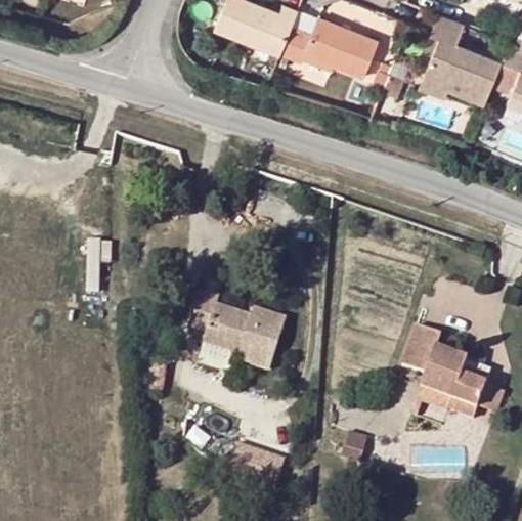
[(281,2),(277,12),(263,6),(261,12),(254,10),(256,4),(246,0),(224,0),(215,27),(281,53),(292,26),(299,9),(281,2)]
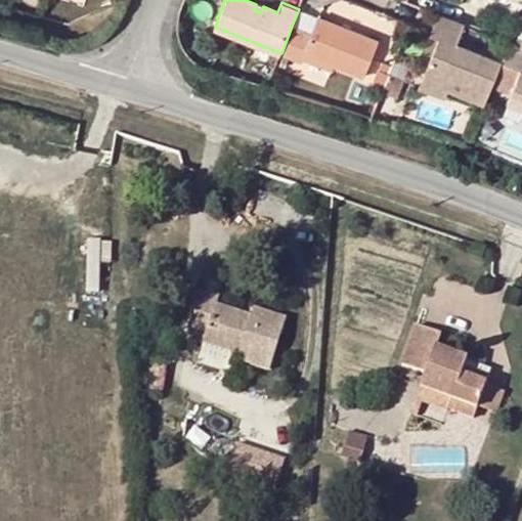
[(254,10),(261,12),(263,6),(256,4),(254,10)]
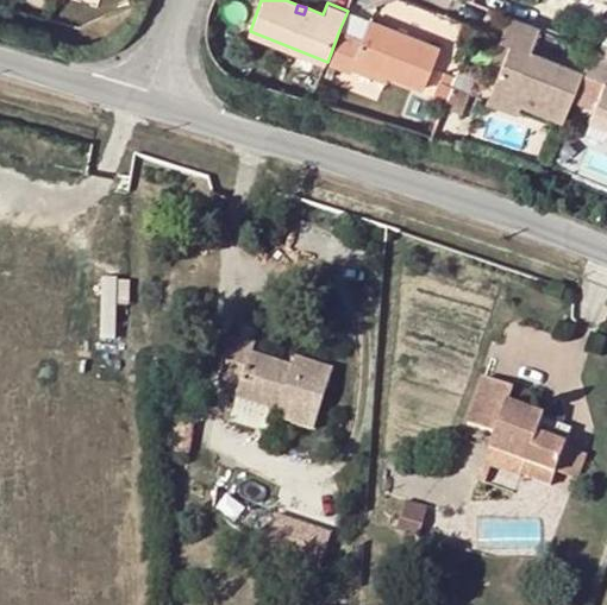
[(508,11),(500,32),(512,38),(499,70),(493,87),(523,100),(565,117),(584,67),(532,45),(540,23),(508,11)]
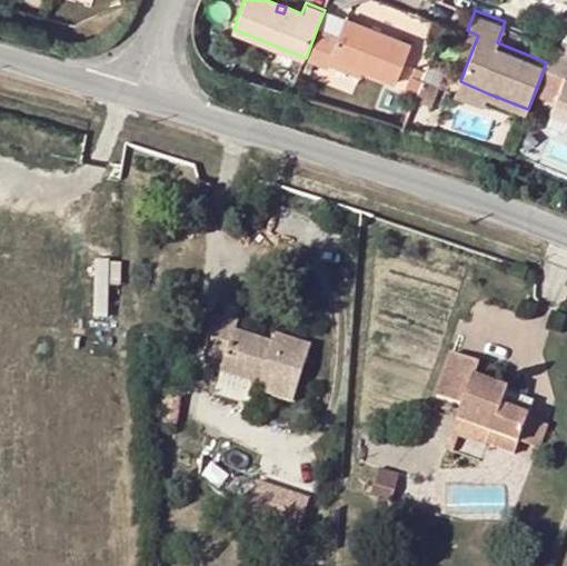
[(364,68),(396,81),(411,42),(348,18),(339,38),(317,28),(306,58),(328,66),(329,62),(361,73),(364,68)]
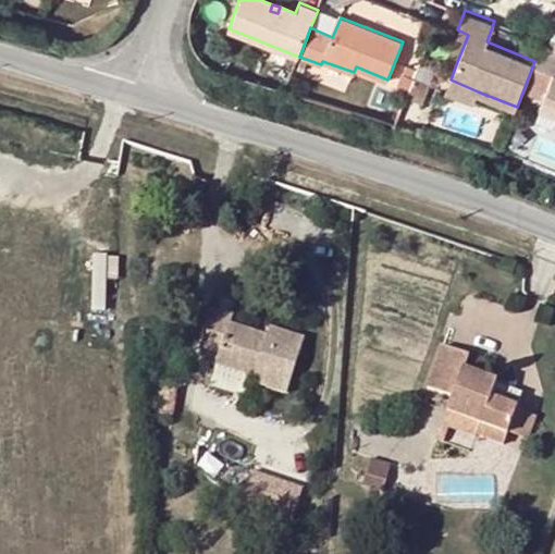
[(456,64),(468,35),(457,29),(446,61),(456,64)]
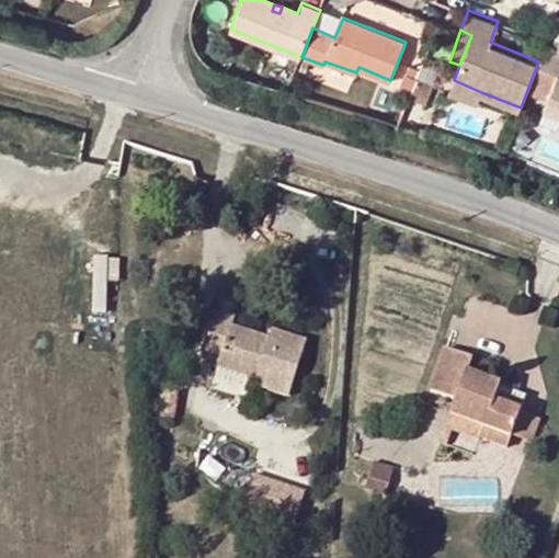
[(558,45),(547,41),(538,61),(558,71),(558,75),(554,86),(558,87),(558,45)]
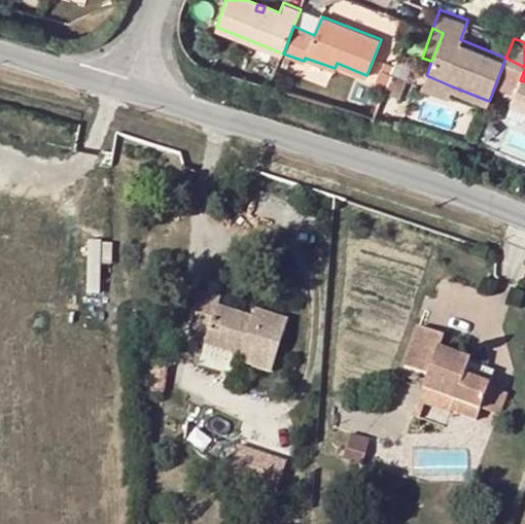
[(362,88),(366,75),(337,63),(335,68),(305,58),(304,61),(303,64),(362,88)]
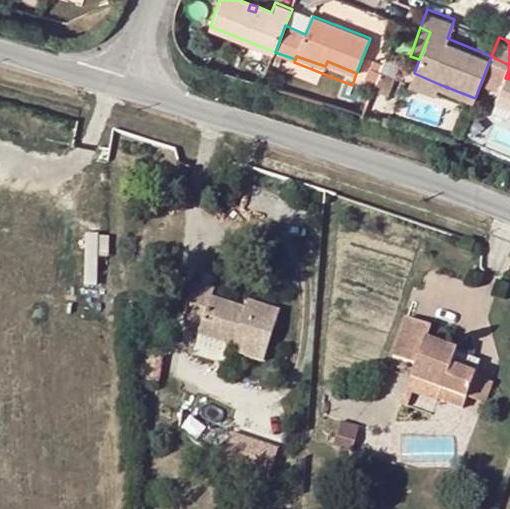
[(435,91),(439,84),(414,73),(410,82),(435,91)]
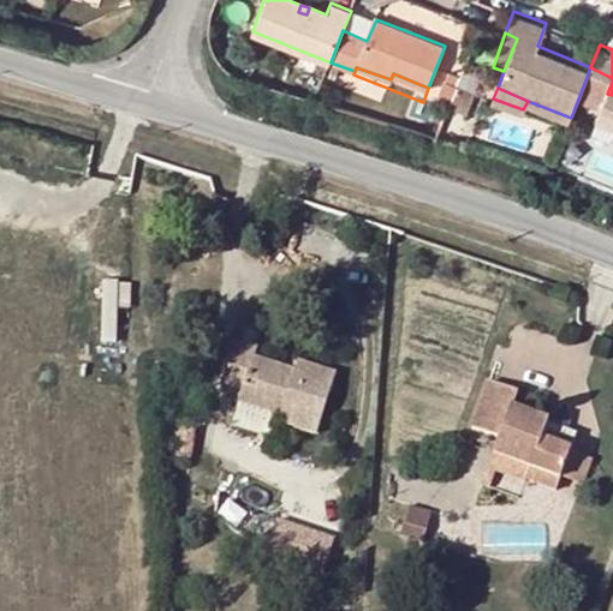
[(454,89),(446,111),(460,117),(469,94),(454,89)]
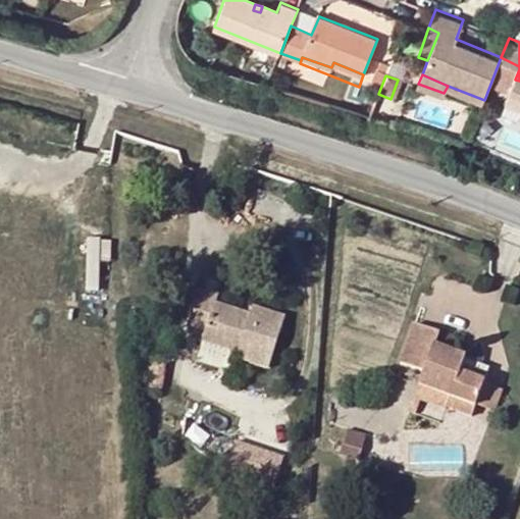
[(206,336),(204,342),(240,353),(238,358),(269,368),(284,317),(254,308),(252,315),(251,320),(241,317),(243,311),(216,303),(218,296),(200,290),(189,331),(206,336)]
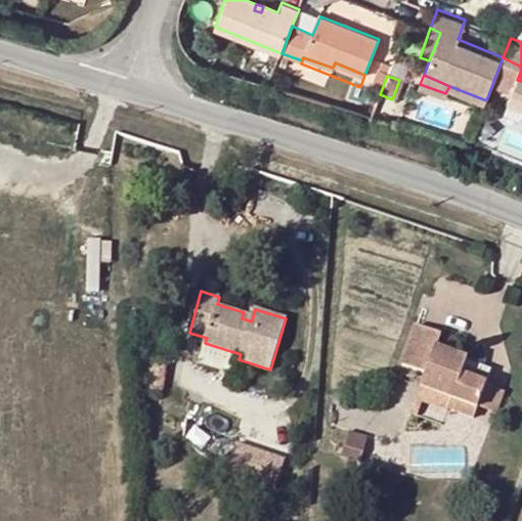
[(242,318),(252,321),(253,316),(244,312),(242,318)]
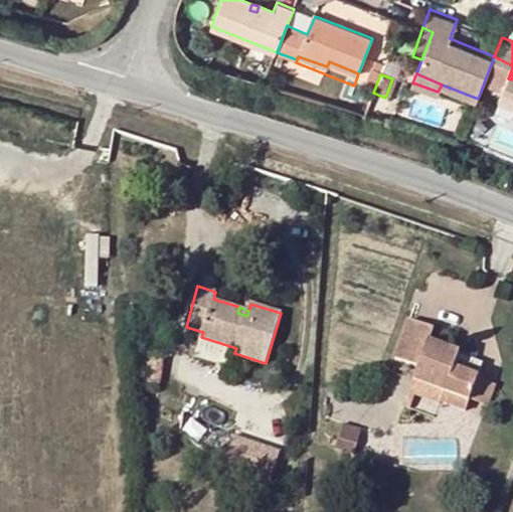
[(418,367),(412,381),(444,392),(467,401),(477,377),(453,368),(456,361),(459,352),(429,341),(433,330),(407,321),(394,357),(418,367)]
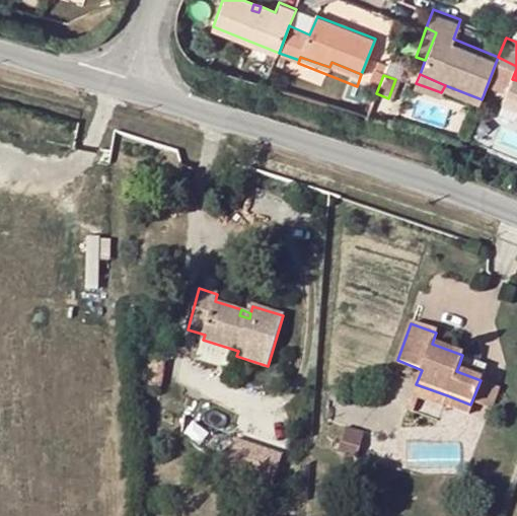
[(236,356),(238,351),(203,340),(198,357),(232,369),(236,356)]
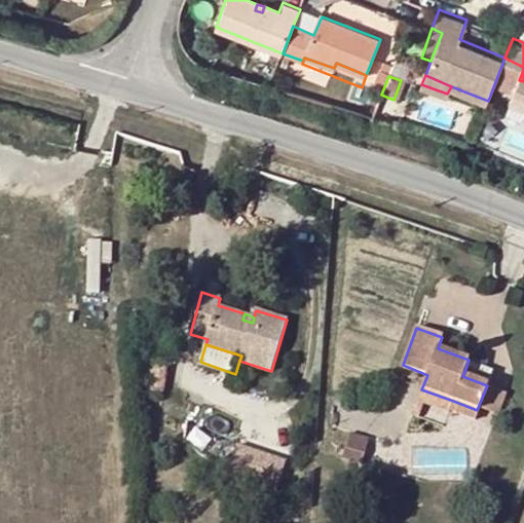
[(465,369),(462,376),(487,385),(493,370),(469,360),(465,369)]
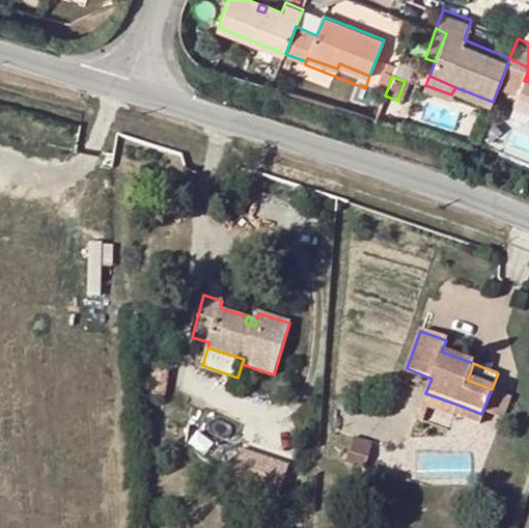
[(167,367),(157,366),(152,391),(163,393),(167,367)]
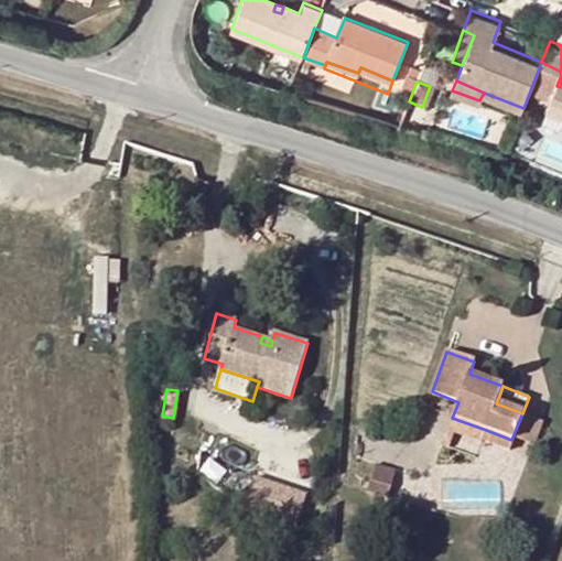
[(540,421),(522,413),(511,440),(530,448),(540,421)]
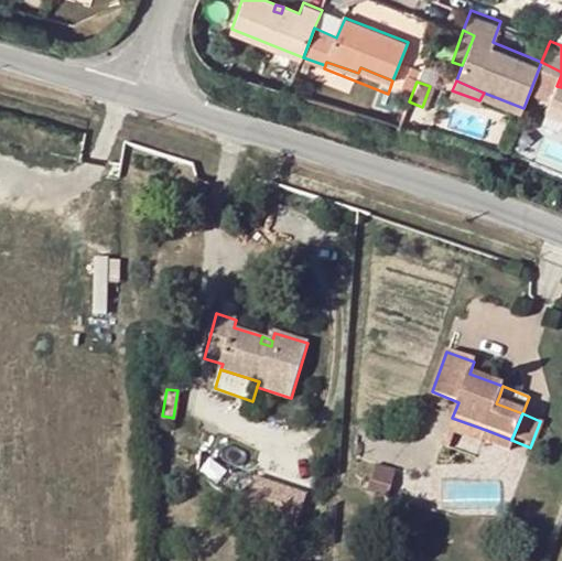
[(482,443),(482,440),(486,430),(452,418),(447,430),(482,443)]
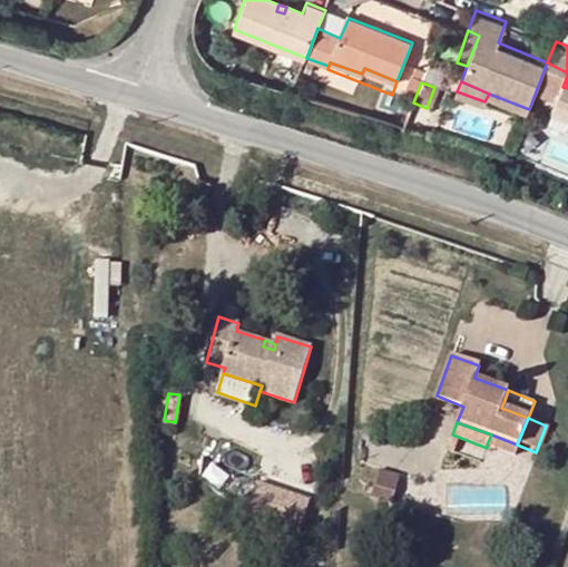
[(394,501),(403,472),(380,466),(372,495),(394,501)]
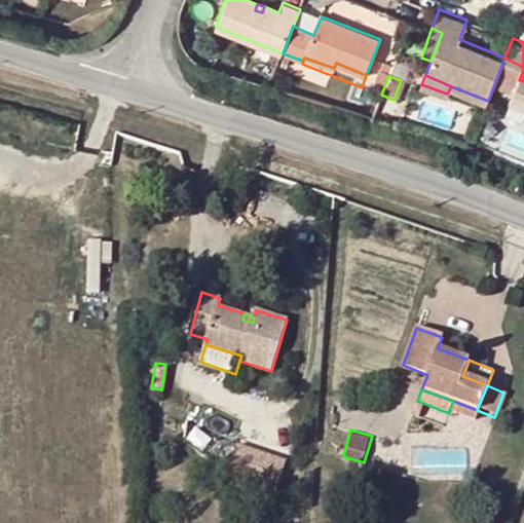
[(281,486),(291,455),(239,439),(229,470),(281,486)]
